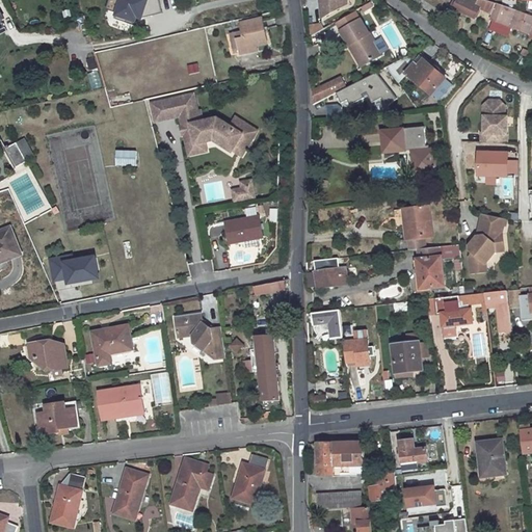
[(318,0),(321,19),(340,7),(339,5),(338,0),(318,0)]
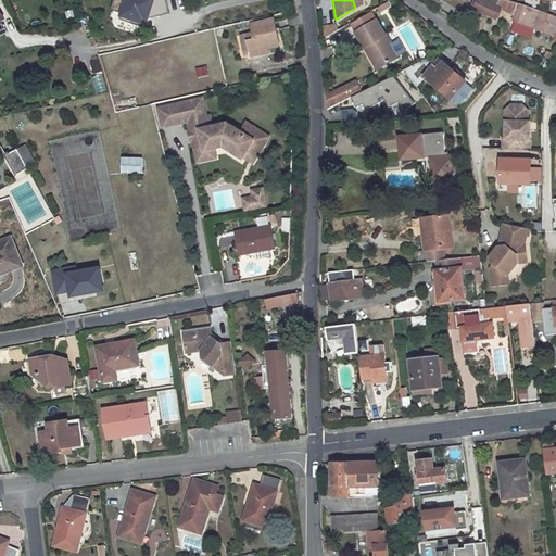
[(478,0),(475,10),(495,19),(502,9),(514,14),(517,4),(503,0),(478,0)]
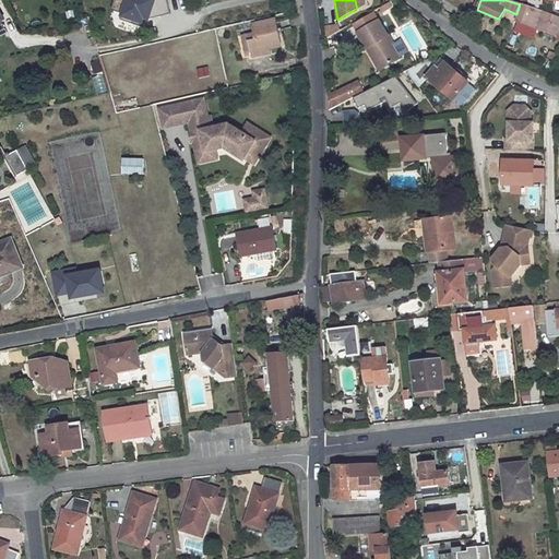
[(558,15),(533,8),(523,4),(518,21),(526,24),(531,25),(558,35),(558,15)]
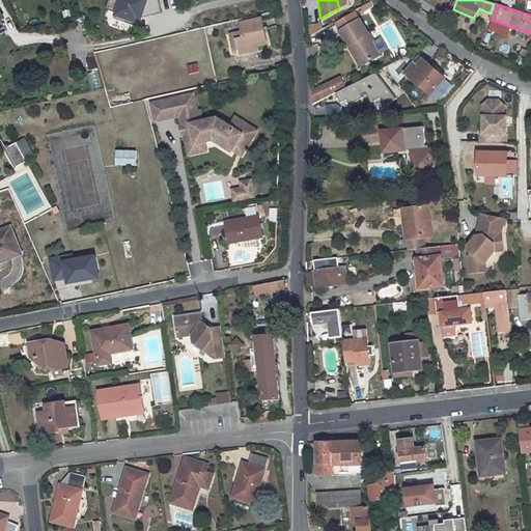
[(129,34),(127,22),(129,22),(128,17),(124,17),(124,14),(115,16),(113,8),(99,12),(104,39),(129,34)]
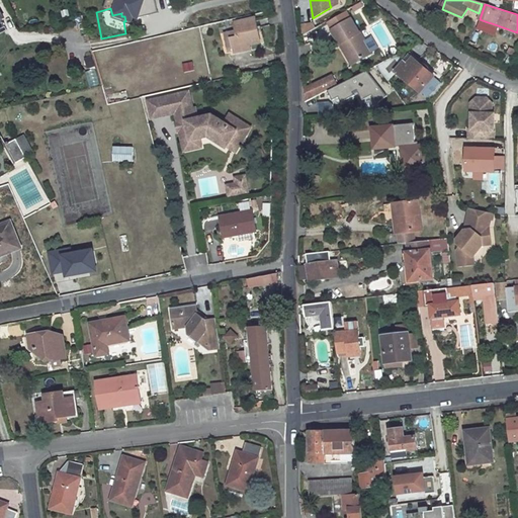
[(250,49),(249,45),(260,42),(255,18),(234,23),(236,30),(225,33),(229,53),(234,52),(235,53),(250,49)]
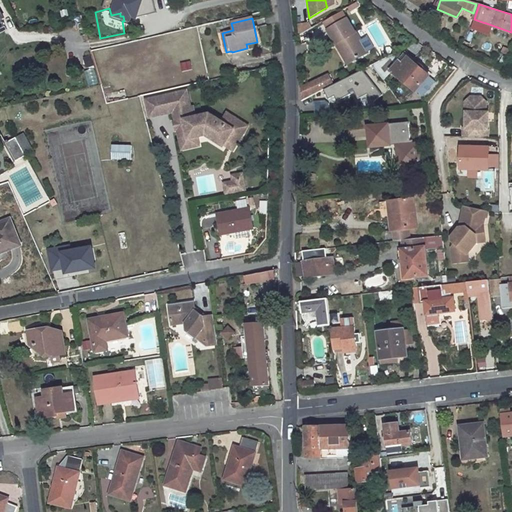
[(346,20),(328,30),(347,63),(366,52),(354,32),(353,33),(346,20)]
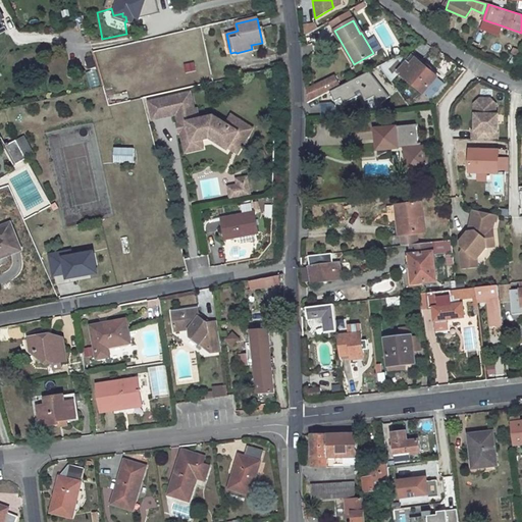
[(315,23),(303,23),(303,32),(315,33),(315,23)]
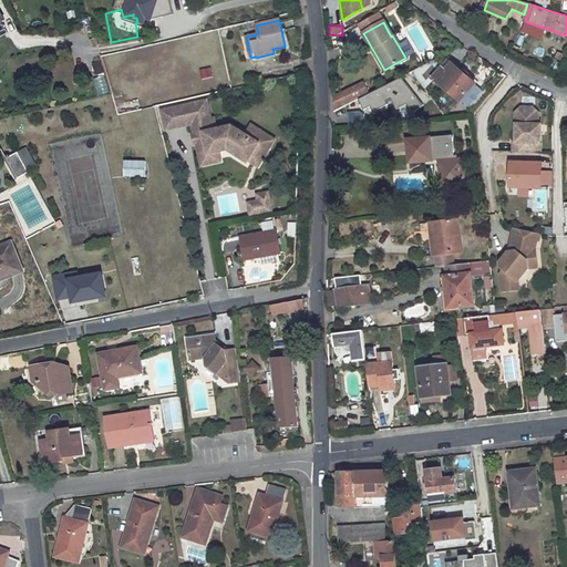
[(260,73),(272,71),(270,59),(258,61),(260,73)]
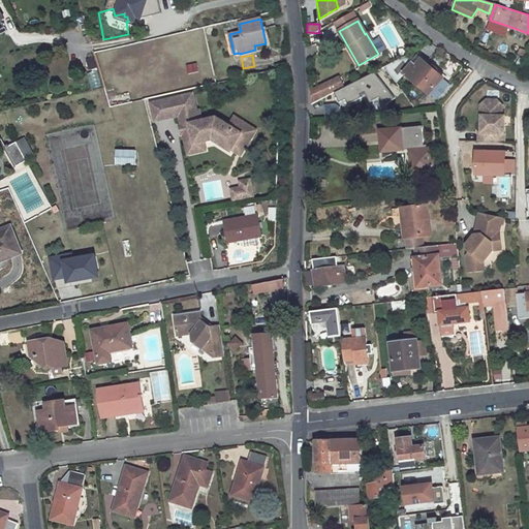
[(408,55),(385,66),(398,82),(405,73),(430,94),(442,79),(425,63),(425,62),(418,57),(414,61),(408,55)]
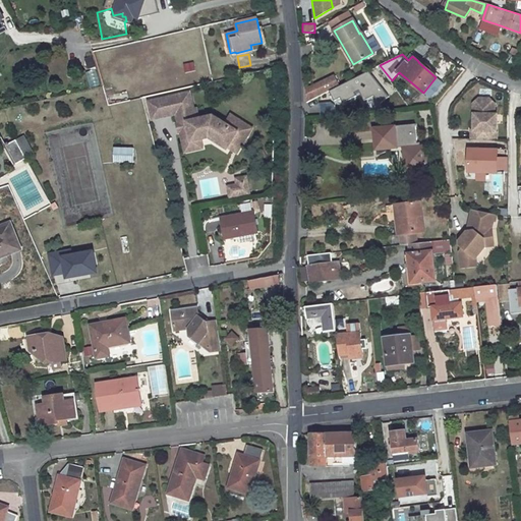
[(193,63),(184,65),(185,73),(195,70),(193,63)]
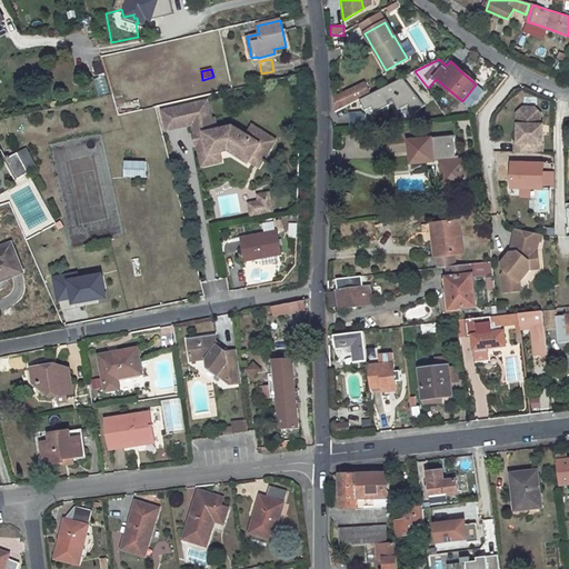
[(279,70),(269,72),(270,81),(281,79),(279,70)]
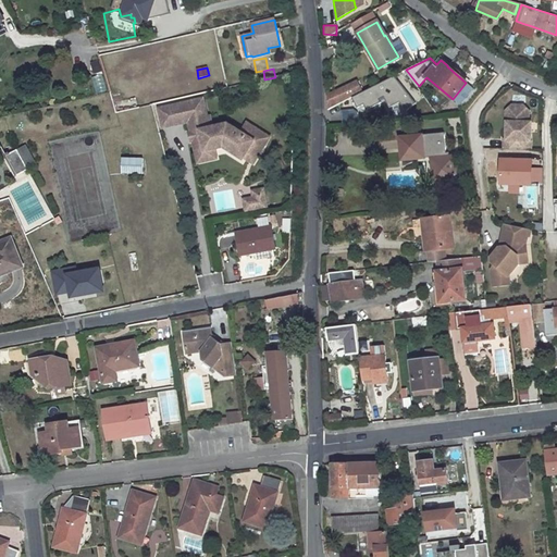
[(396,76),(351,98),(359,113),(384,100),(388,108),(400,102),(404,109),(410,106),(396,76)]
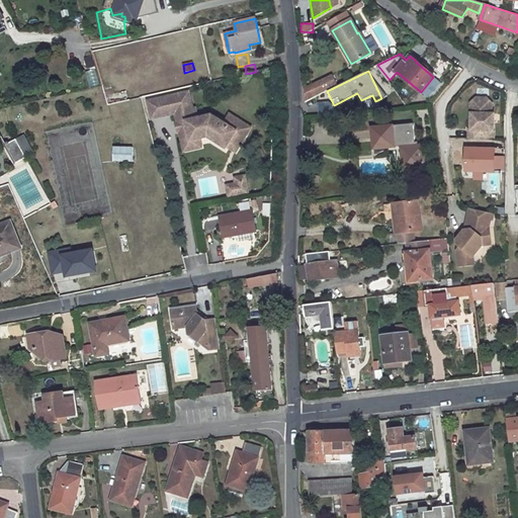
[(332,76),(306,89),(307,98),(335,83),(332,76)]
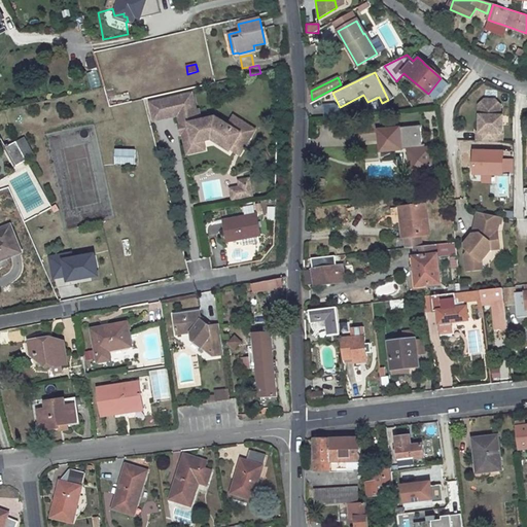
[(441,78),(428,94),(434,99),(447,83),(441,78)]
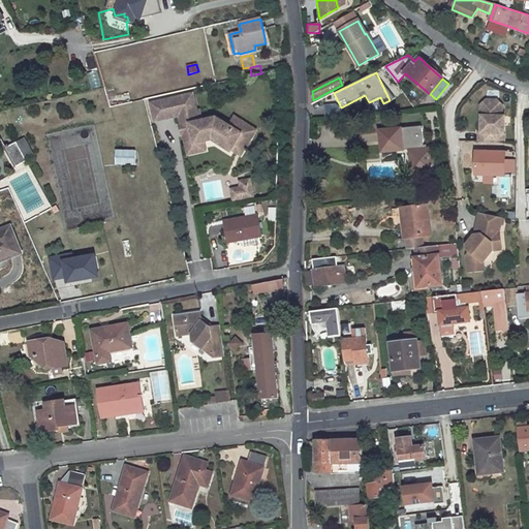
[(397,106),(406,100),(401,93),(392,100),(397,106)]
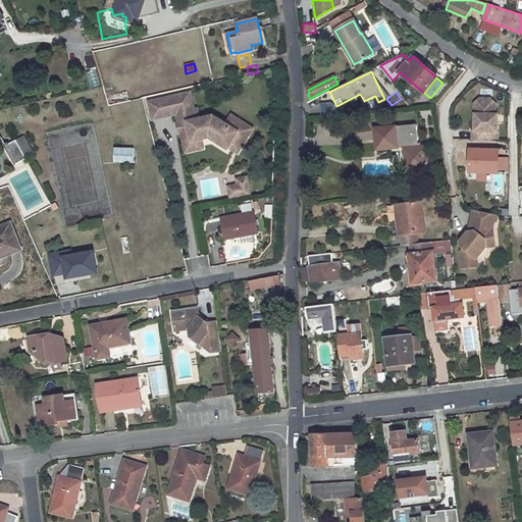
[(242,147),(253,128),(231,115),(226,123),(213,116),(199,119),(197,109),(194,109),(191,93),(149,102),(153,119),(176,114),(179,123),(179,124),(183,123),(185,131),(180,132),(184,144),(201,140),(210,138),(227,149),(232,141),(242,147)]
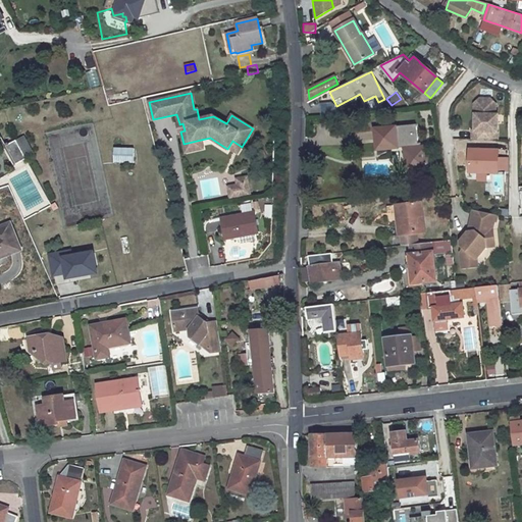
[(494,104),(489,99),(478,99),(473,104),(473,120),(474,120),(474,114),(477,114),(477,104),(494,104)]
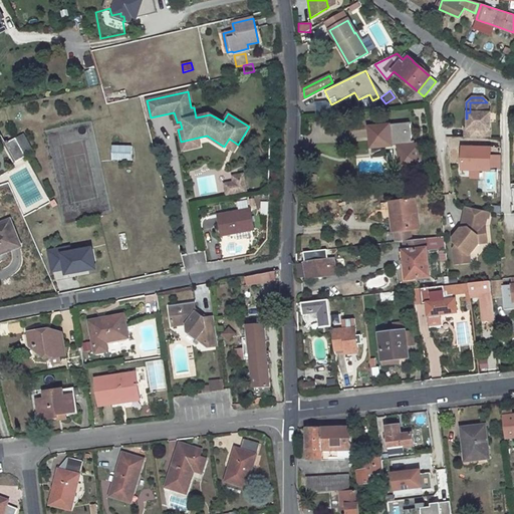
[(330,113),(329,101),(314,102),(315,114),(330,113)]
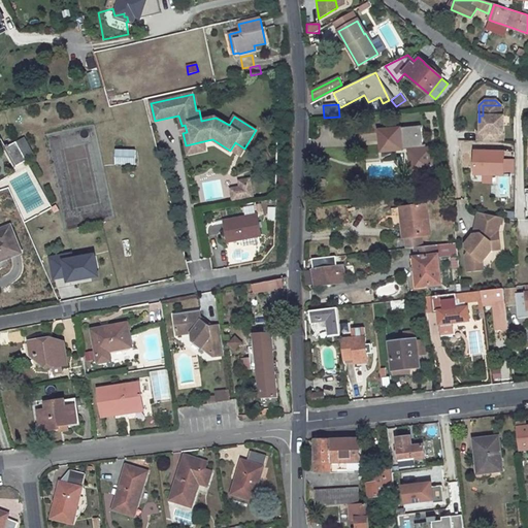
[(477,132),(477,141),(502,142),(503,117),(500,116),(500,105),(483,105),(483,116),(480,116),(480,122),(480,133),(477,132)]
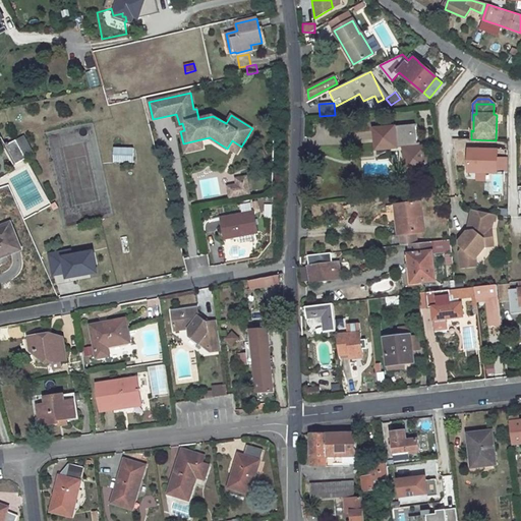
[(415,124),(372,128),(374,150),(390,149),(389,141),(402,140),(403,148),(405,172),(426,170),(424,146),(419,146),(419,142),(416,142),(415,124)]
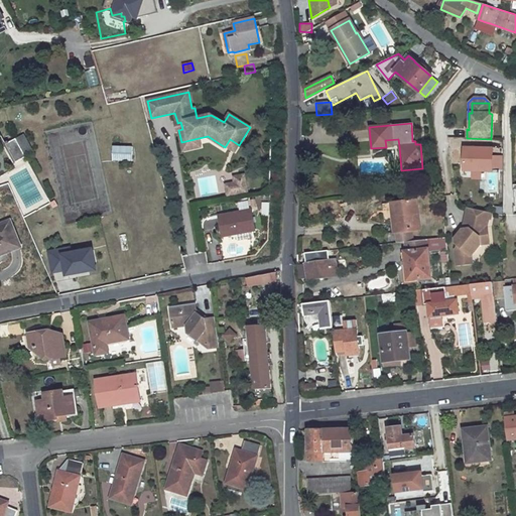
[(201,146),(199,138),(181,142),(183,150),(201,146)]
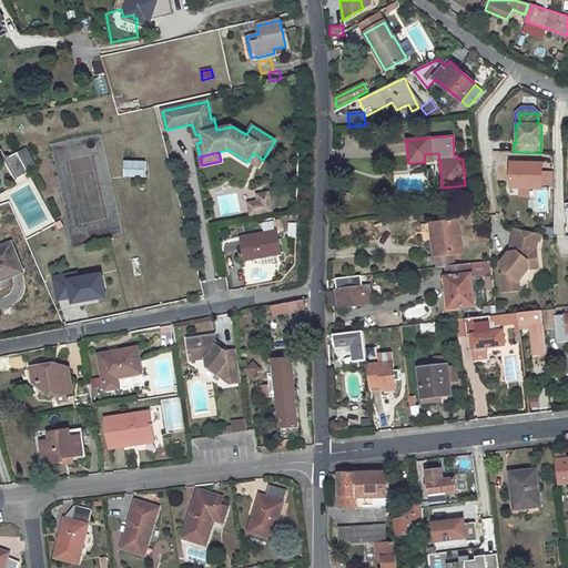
[(496,162),(507,162),(507,152),(496,152),(496,162)]
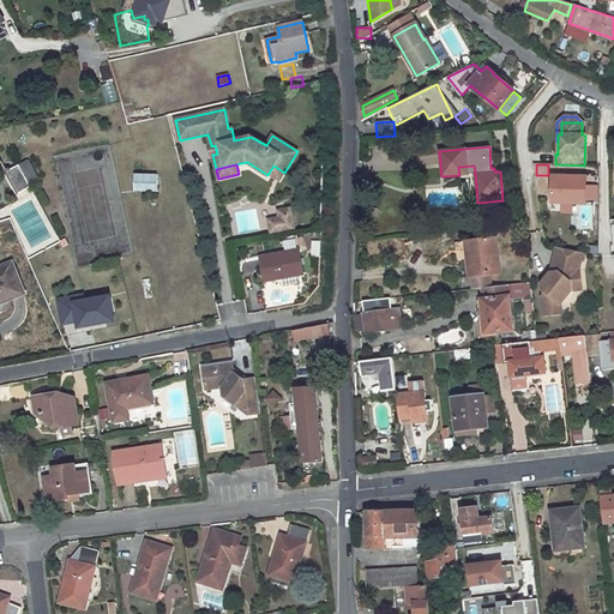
[(18,166),(7,172),(19,193),(30,187),(18,166)]
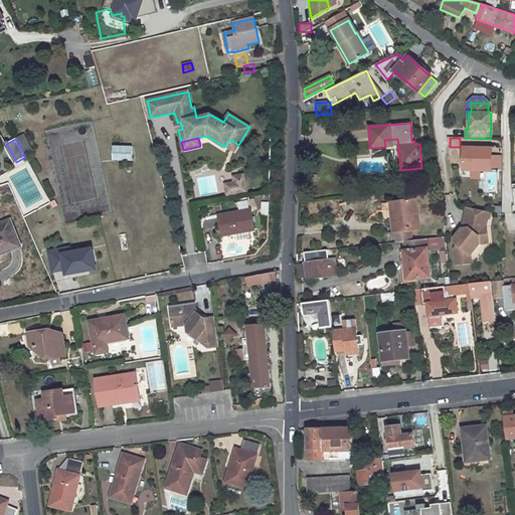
[(233,152),(238,145),(229,139),(224,147),(233,152)]
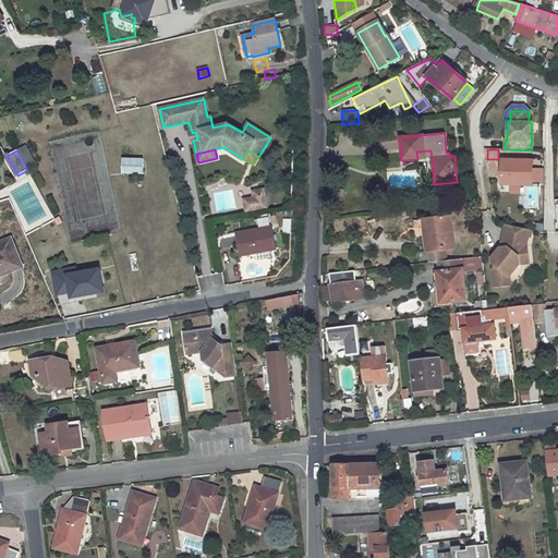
[(431,150),(416,152),(417,159),(432,158),(431,150)]
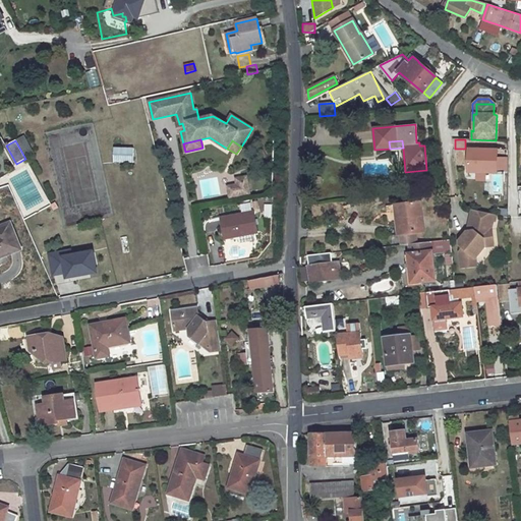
[(133,163),(133,148),(112,148),(112,163),(133,163)]
